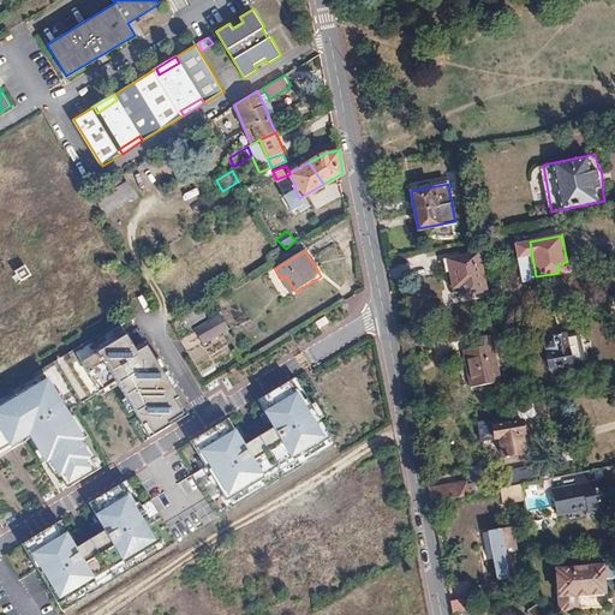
[(477,254),(443,261),(446,270),(449,270),(453,288),(455,287),(458,296),(484,291),(477,254)]
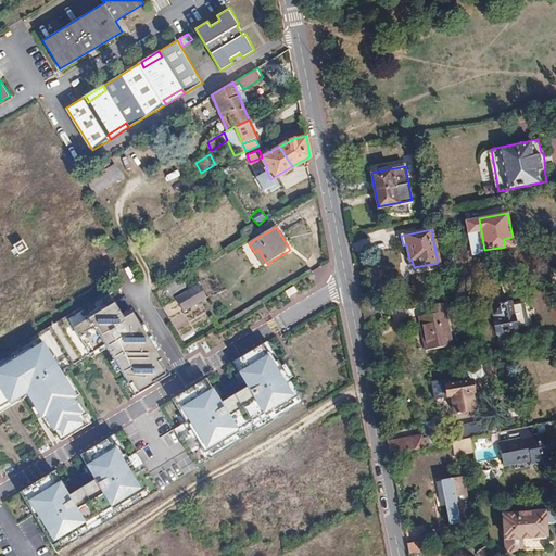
[(514,244),(513,237),(504,239),(505,247),(514,244)]
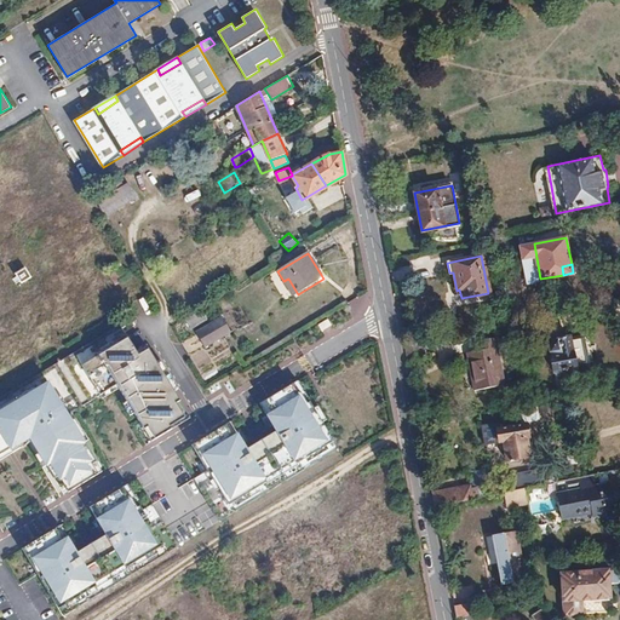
[(27,267),(18,273),(23,281),(33,276),(27,267)]
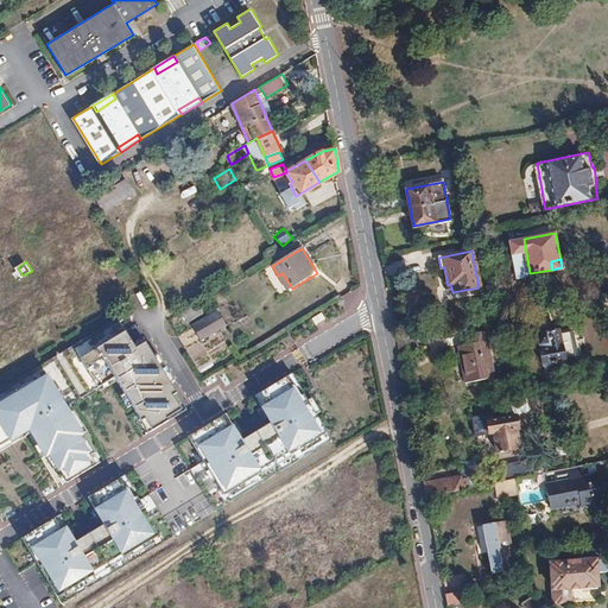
[(453,292),(450,284),(448,285),(444,267),(441,267),(445,295),(453,292)]
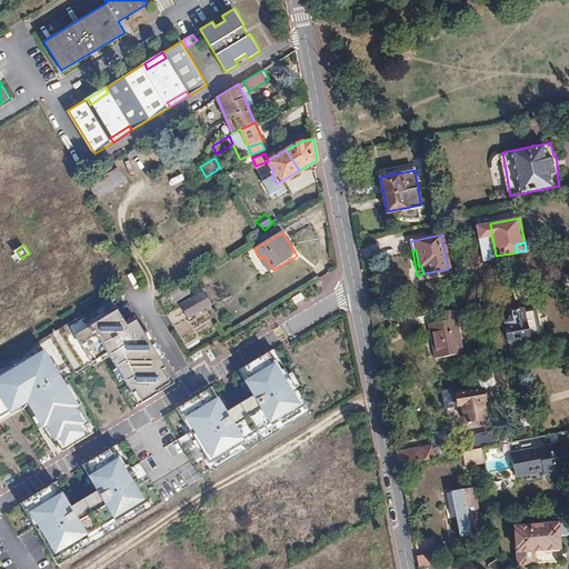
[(265,256),(260,258),(269,272),(273,270),(265,256)]
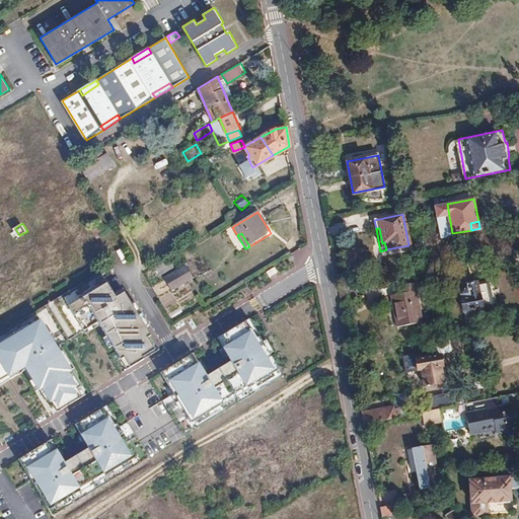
[(187,266),(166,278),(174,290),(195,278),(187,266)]
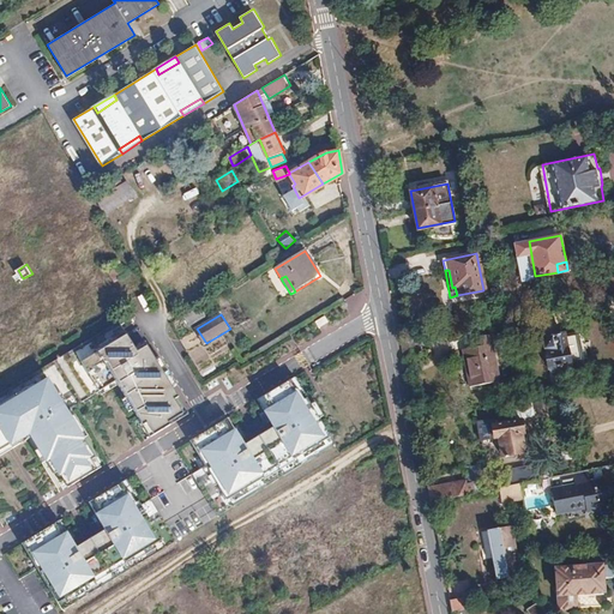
[(440,337),(439,331),(420,333),(421,341),(440,337)]
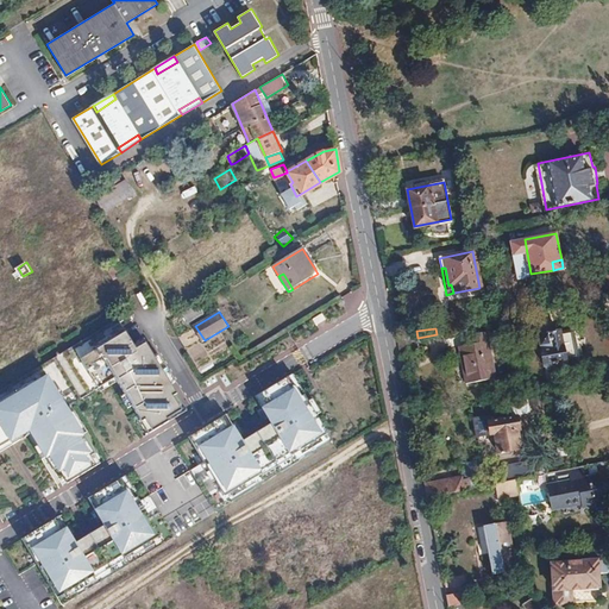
[(578,356),(572,330),(560,332),(560,330),(548,332),(548,333),(539,336),(544,365),(566,360),(565,358),(578,356)]
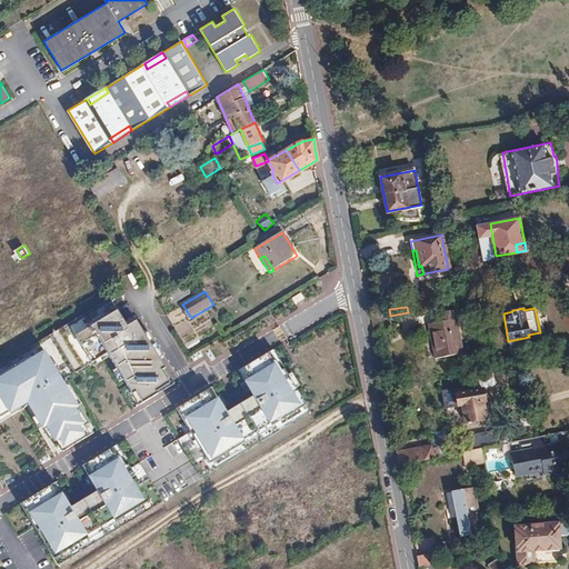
[(123,325),(113,309),(88,323),(127,391),(131,389),(139,403),(156,395),(153,391),(166,385),(156,366),(160,363),(135,318),(123,325)]
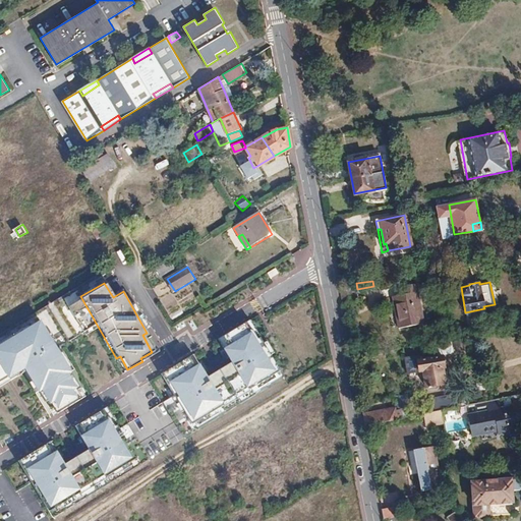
[(422,323),(418,295),(421,294),(419,283),(399,288),(401,294),(392,295),(398,328),(422,323)]
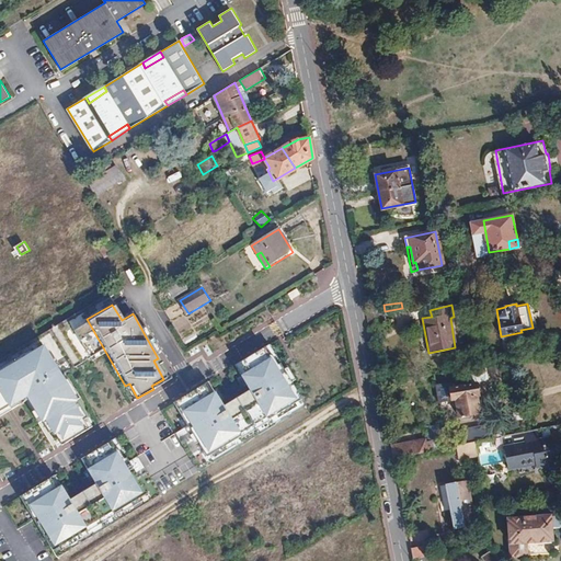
[(80,399),(42,339),(0,364),(0,411),(21,399),(36,423),(38,422),(47,437),(49,435),(57,448),(91,427),(83,416),(86,415),(77,401),(80,399)]
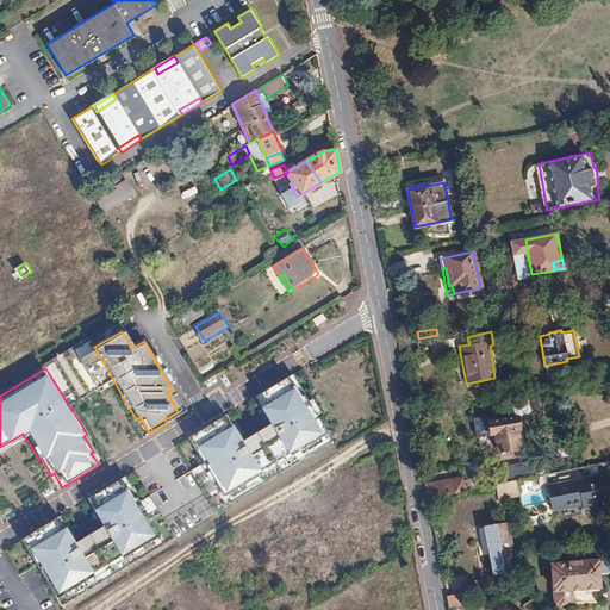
[(221,496),(322,434),(287,378),(251,399),(266,423),(236,441),(222,417),(186,439),(221,496)]
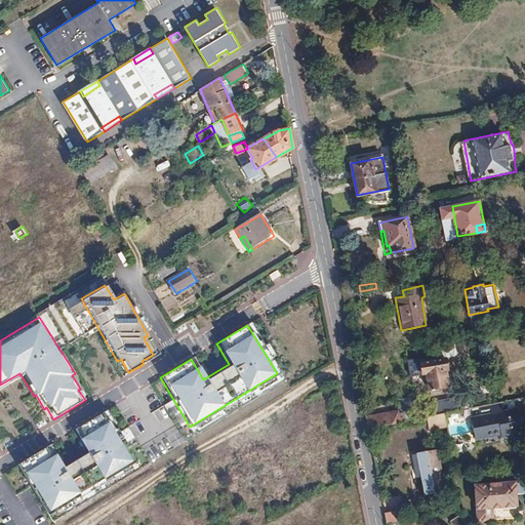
[(448,369),(445,358),(420,363),(422,374),(427,374),(430,390),(448,386),(445,370),(448,369)]
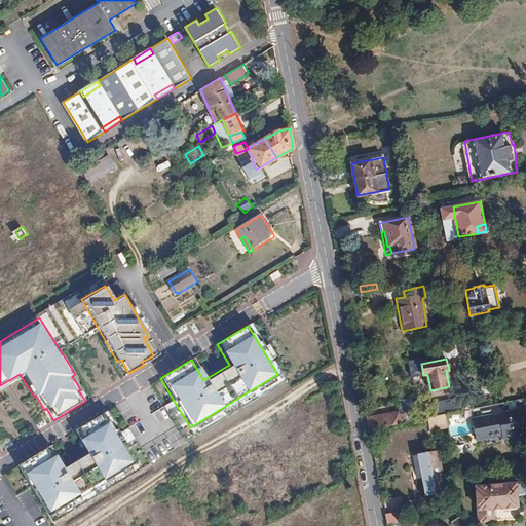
[(435,408),(445,411),(448,403),(437,400),(435,408)]
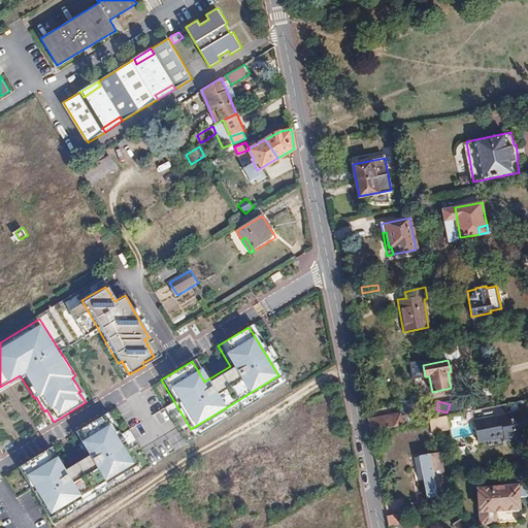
[(527,434),(527,417),(520,419),(519,413),(506,414),(504,404),(482,409),(484,416),(491,415),(492,417),(473,421),(477,440),(479,440),(481,441),(487,440),(488,439),(504,436),(505,438),(527,434)]
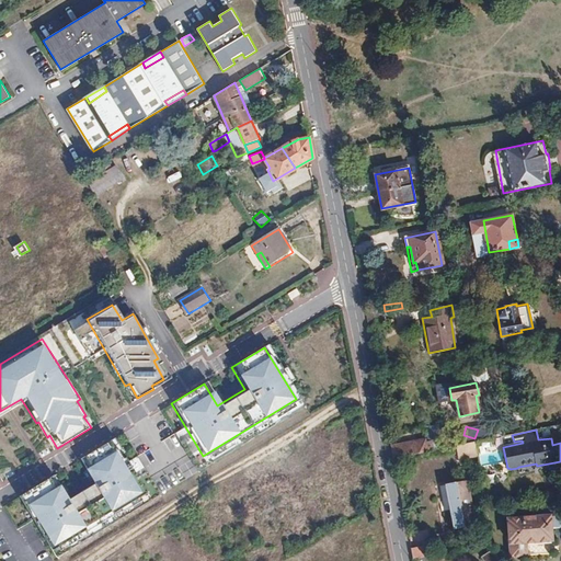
[(427,450),(425,438),(390,444),(393,458),(427,450)]
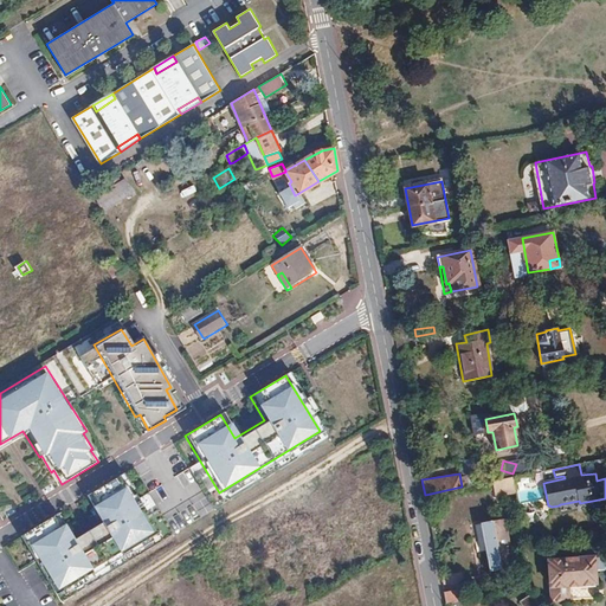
[(51,592),(152,530),(118,475),(83,496),(96,520),(66,537),(53,514),(18,535),(51,592)]
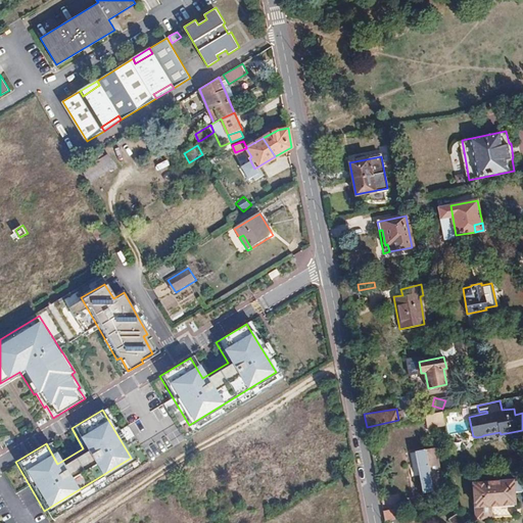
[(449,420),(447,411),(426,415),(427,420),(441,417),(441,419),(444,418),(444,421),(449,420)]
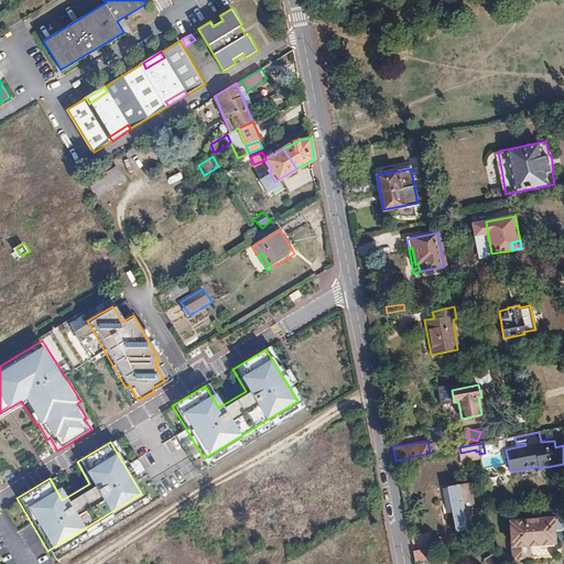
[(455,531),(477,527),(473,502),(470,502),(467,483),(441,487),(443,505),(449,503),(455,531)]
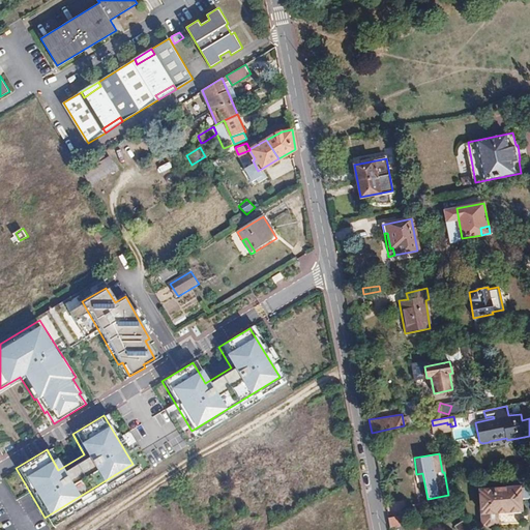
[(529,498),(529,494),(529,487),(480,491),(482,526),(498,525),(497,512),(521,510),(520,499),(529,498)]
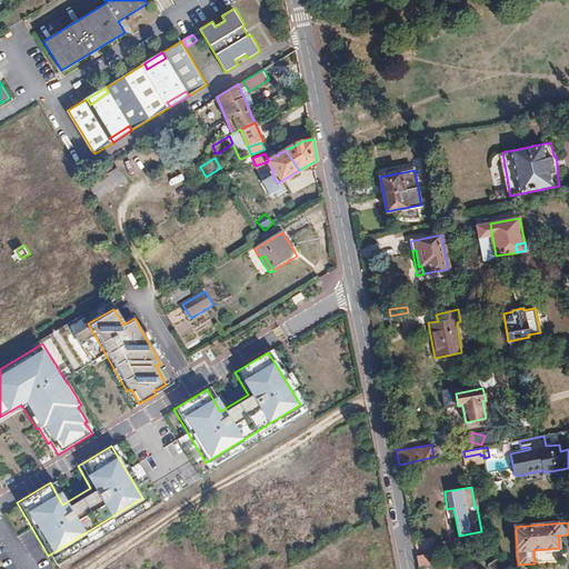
[(435,563),(432,552),(416,556),(418,566),(426,565),(435,563)]
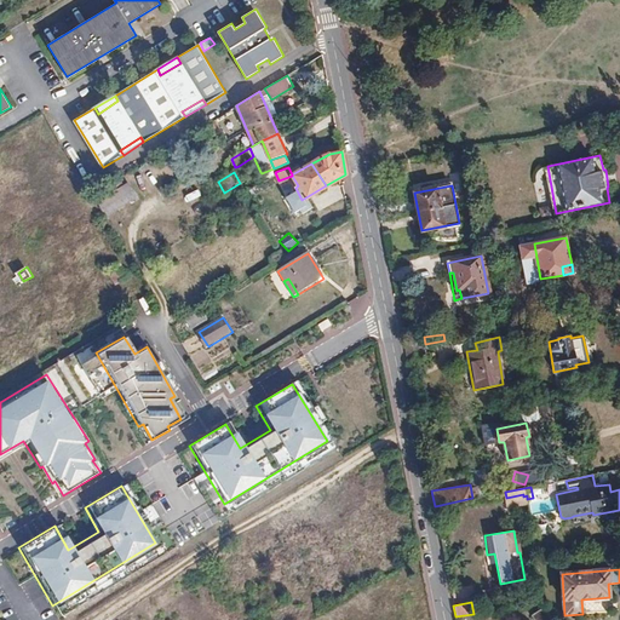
[(551,619),(544,607),(530,615),(533,619),(551,619)]
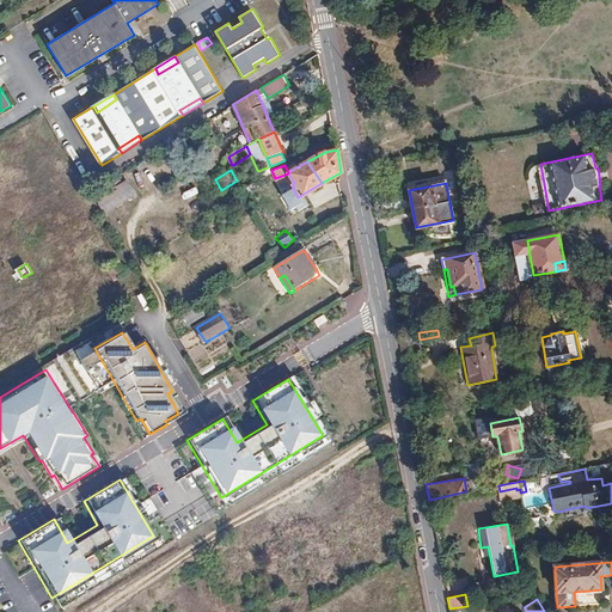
[(55,611),(56,600),(25,600),(24,611),(55,611)]
